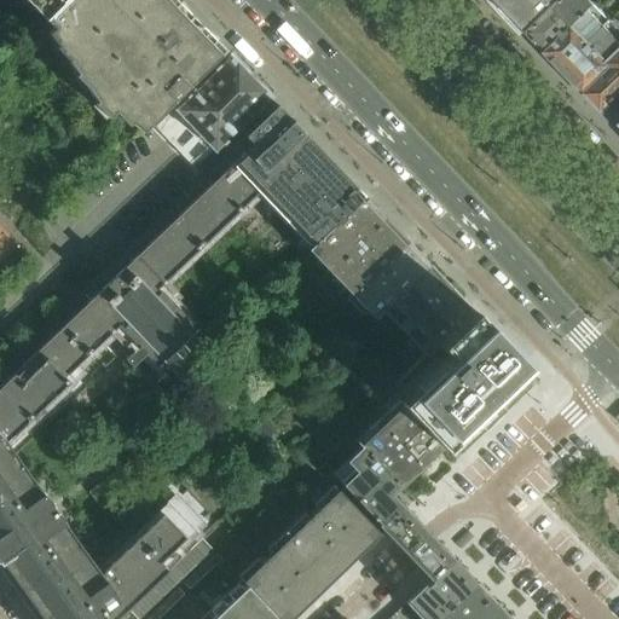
[(59,0),(25,0),(42,16),(59,0)]
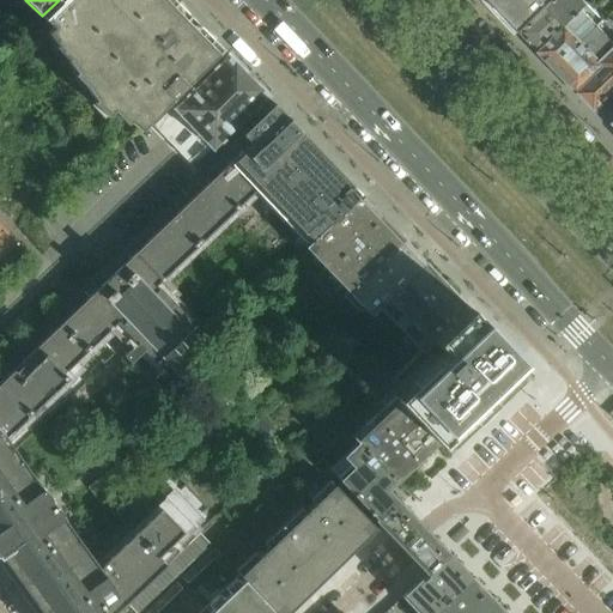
[(212,38),(214,36),(198,24),(195,26),(184,22),(189,17),(177,0),(176,1),(174,0),(59,0),(42,16),(53,28),(48,32),(56,44),(60,42),(72,54),(67,60),(76,72),(79,70),(91,83),(86,87),(95,99),(98,97),(111,111),(119,105),(131,117),(128,121),(140,131),(157,114),(223,49),(212,38)]
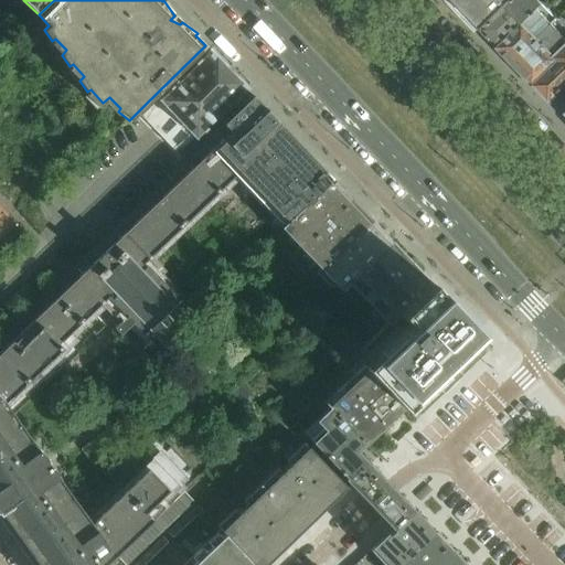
[(455,0),(483,29),(513,0),(455,0)]
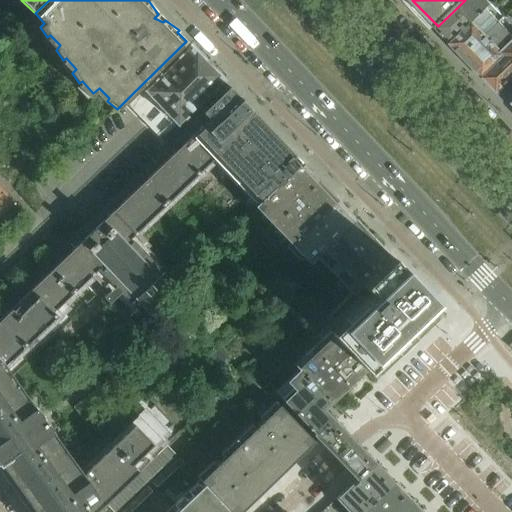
[(488,0),(465,0),(438,26),(453,43),(493,4),(488,0)]
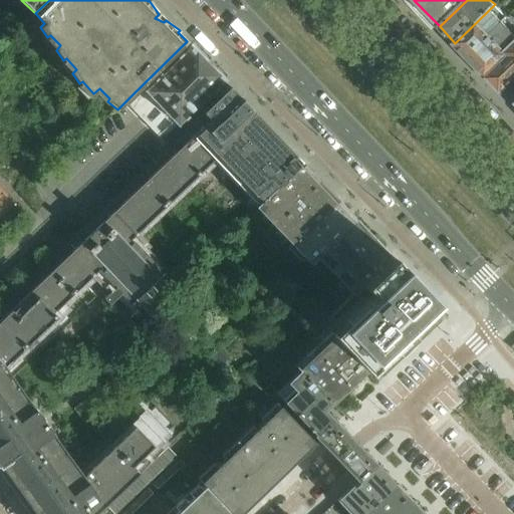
[(506,51),(513,43),(513,23),(495,4),(455,43),(487,76),(510,55),(506,51)]
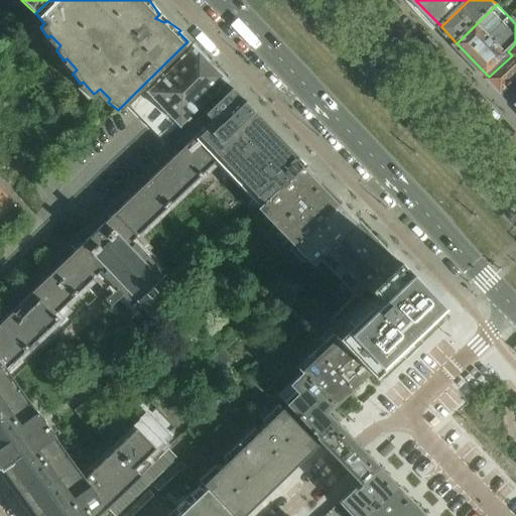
[(512,55),(489,77),(504,94),(515,82),(515,43),(508,51),(512,55)]
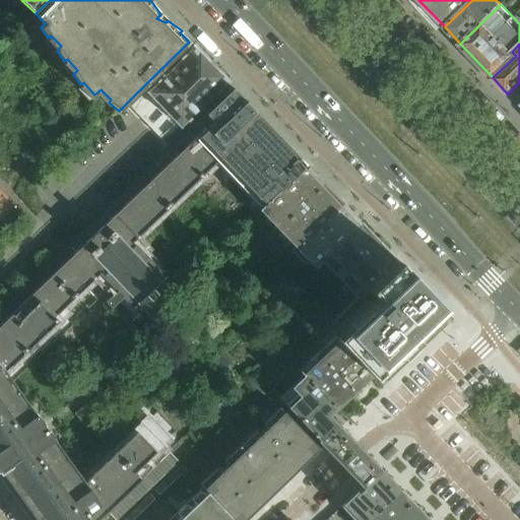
[(179,127),(226,81),(193,47),(146,92),(146,93),(138,102),(170,134),(179,126),(179,127)]
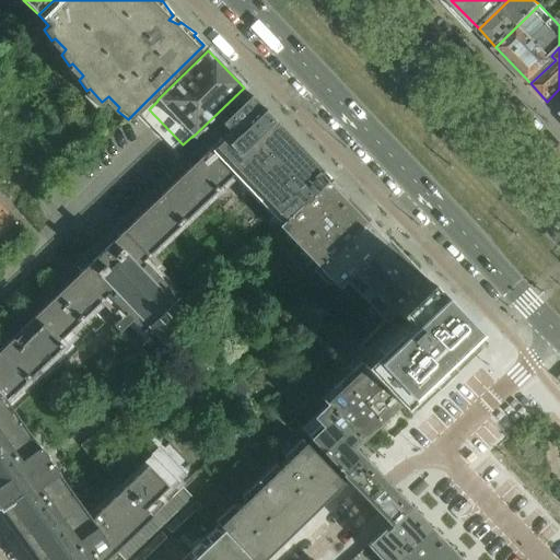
[(189,310),(161,280),(135,253),(139,248),(147,257),(237,171),(277,212),(280,210),(287,217),(288,218),(326,181),(329,177),(254,98),(249,94),(220,123),(224,127),(230,132),(69,284),(92,310),(104,299),(95,290),(100,287),(154,343),(189,310)]
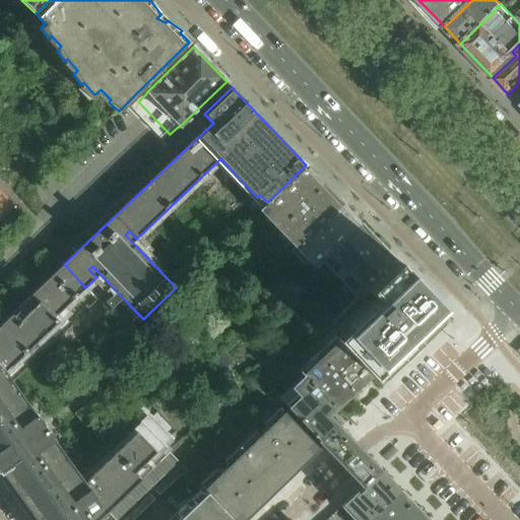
[(309,174),(303,168),(267,202),(266,201),(258,208),(265,217),(270,212),(280,223),(323,183),(312,171),(309,174)]
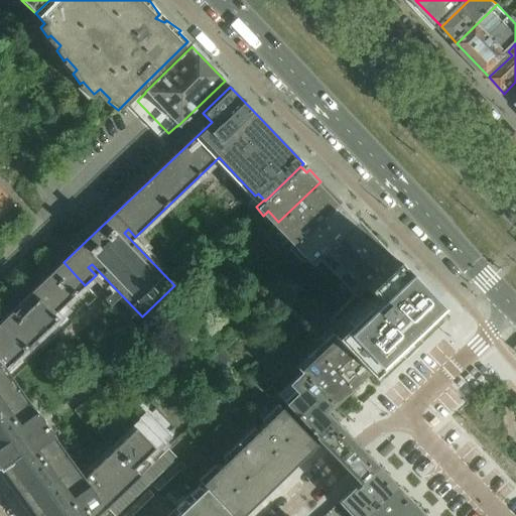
[(320,181),(278,222),(290,234),(284,239),(291,245),(296,240),(336,204),(330,197),(333,194),(320,181)]
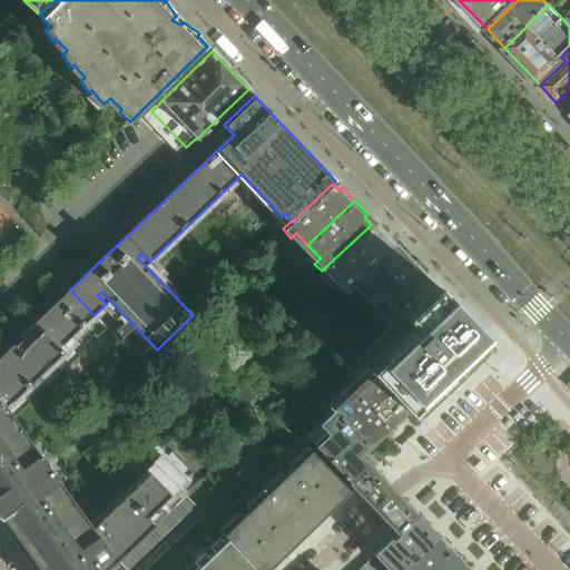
[(374,222),(371,225),(327,265),(342,279),(335,286),(342,293),(350,285),(391,245),(384,238),(387,235),(374,222)]
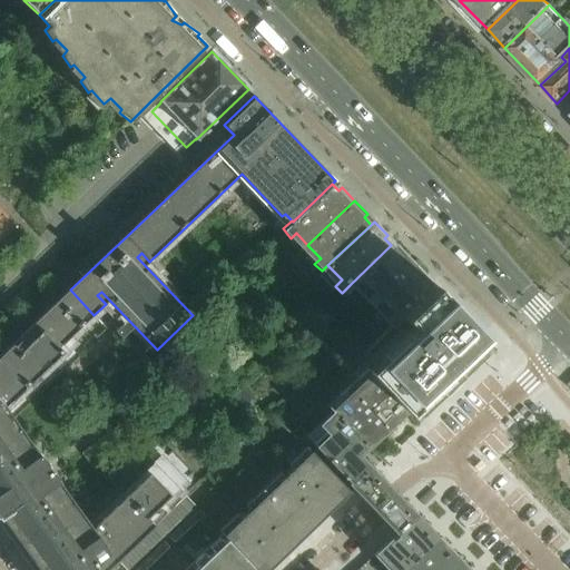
[(394,243),(391,245),(350,285),(370,305),(411,266),(404,259),(408,256),(394,243)]
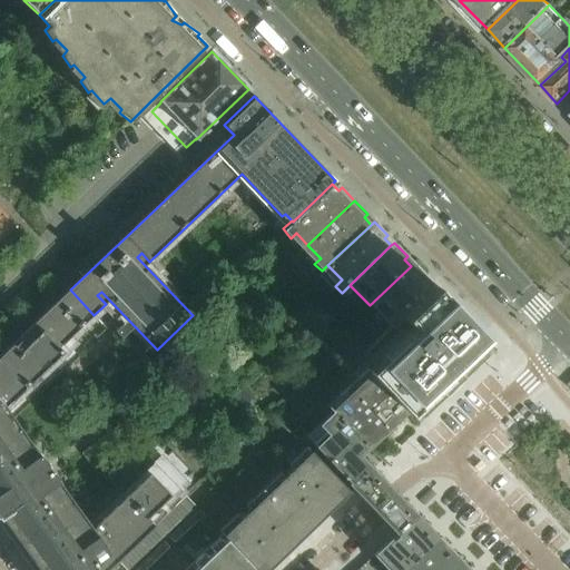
[(414,263),(411,266),(370,305),(390,326),(431,287),(424,279),(428,277),(414,263)]
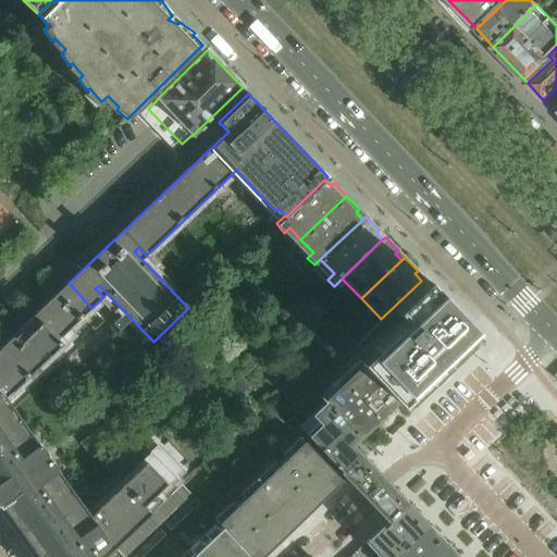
[(424,277),(421,281),(381,319),(348,351),(357,360),(398,403),(399,401),(404,406),(449,362),(445,358),(474,331),(424,277)]
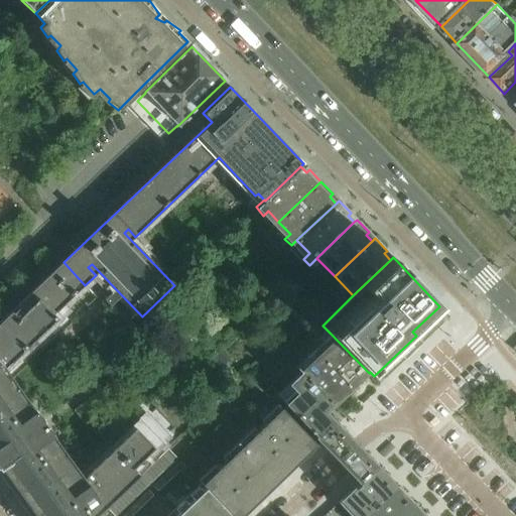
[(98,515),(140,476),(133,469),(165,437),(146,417),(84,478),(51,432),(52,432),(38,413),(38,414),(5,368),(68,308),(67,307),(88,287),(85,285),(63,262),(0,323),(0,474),(30,515),(98,515)]
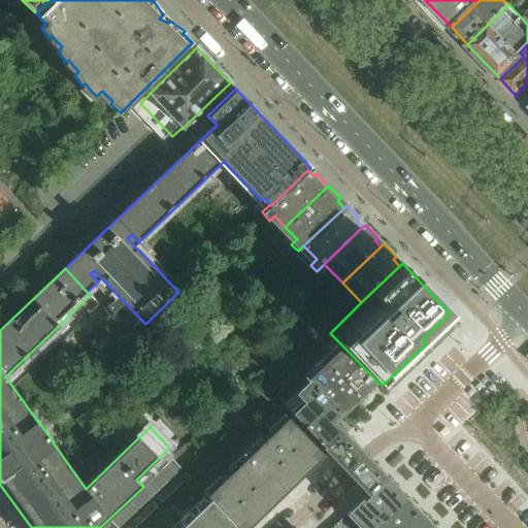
[(377,382),(338,341),(320,359),(324,362),(360,399),(377,382)]
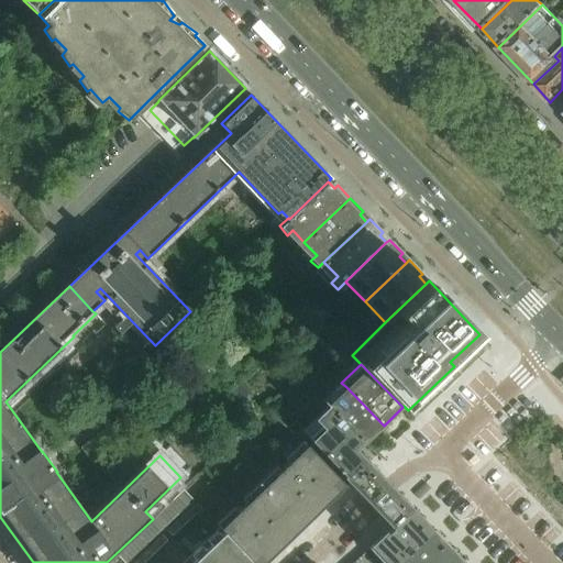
[(384,426),(345,386),(341,383),(322,401),(329,408),(364,444),(384,426)]
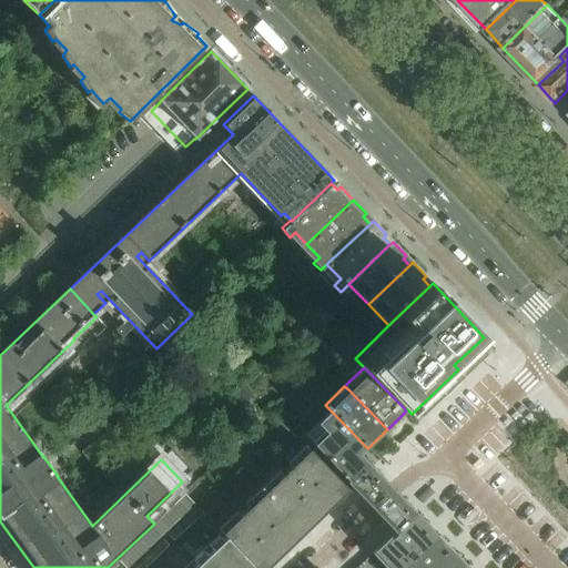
[(367,448),(332,412),(306,435),(375,508),(396,531),(416,511),(395,489),(361,454),(367,448)]
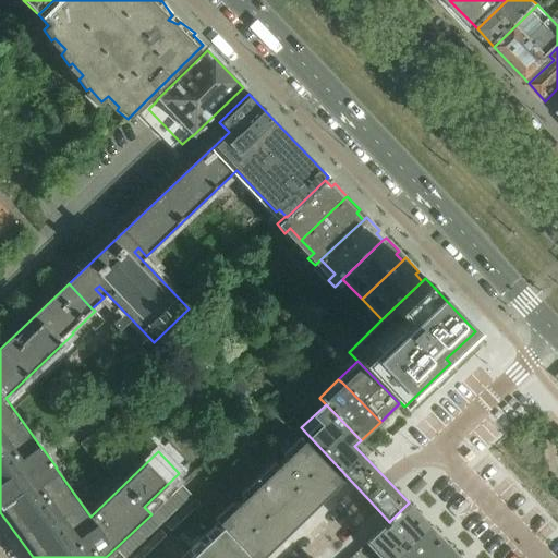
[(305,441),(219,524),(251,557),(262,557),(342,481),(305,441)]
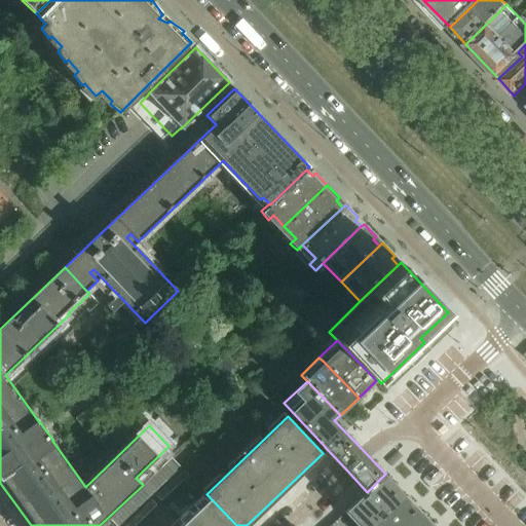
[(118,525),(181,467),(173,458),(110,518),(117,525),(118,525)]
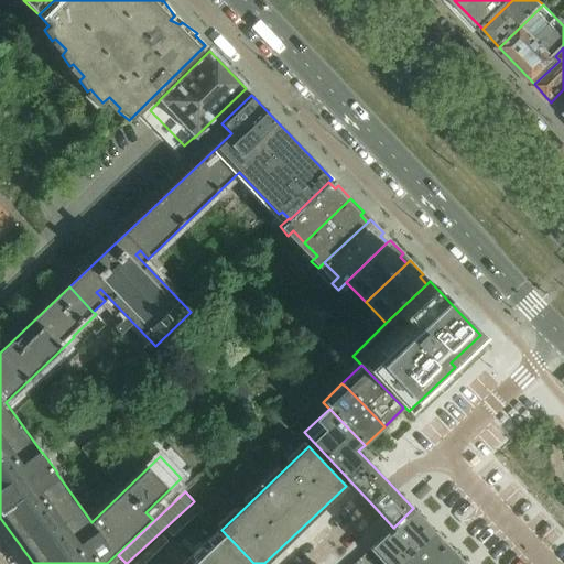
[(173,537),(202,510),(197,505),(169,532),(173,537)]
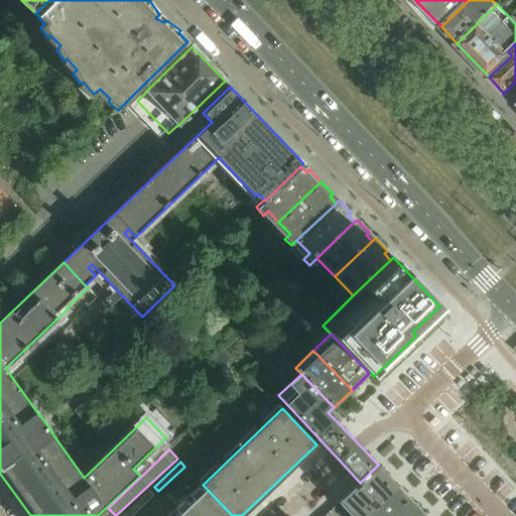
[(339,502),(352,515),(366,515),(398,486),(378,465),(360,483),(339,502)]
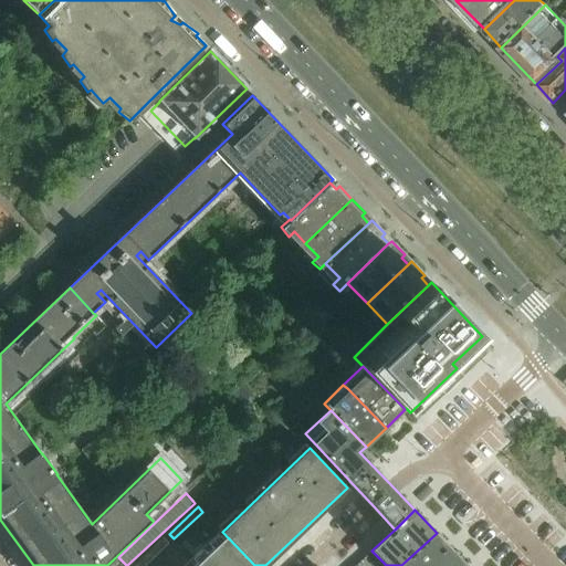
[(254,565),(222,532),(190,562),(194,565),(254,565)]
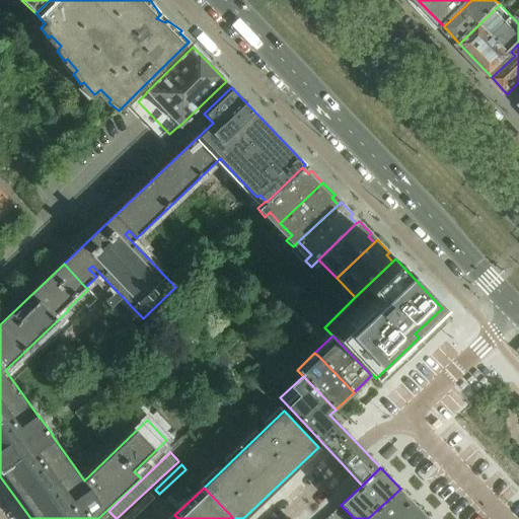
[(405,518),(418,507),(400,489),(368,518),(405,518)]
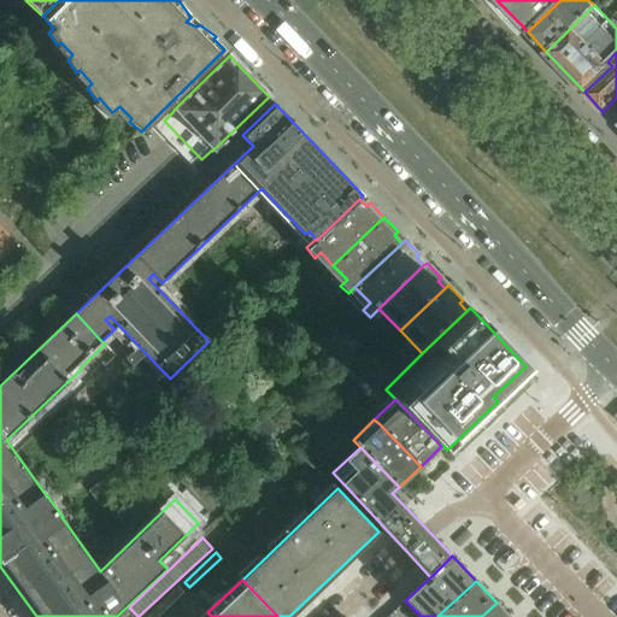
[(158,616),(184,593),(180,587),(147,616),(158,616)]
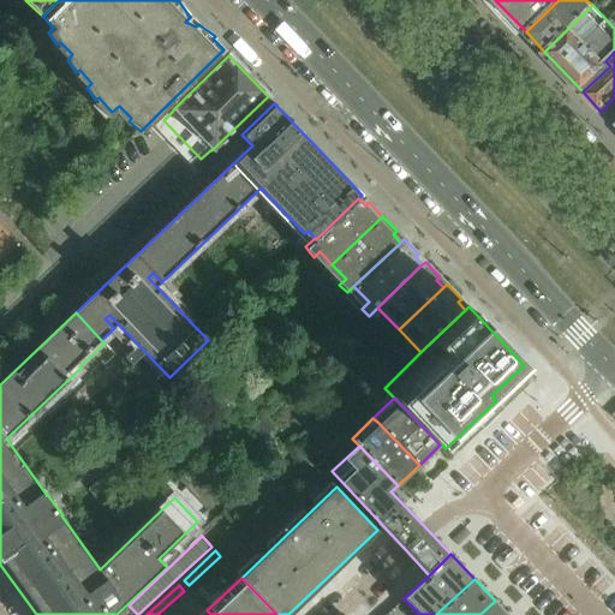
[(508,614),(495,601),(481,614),(508,614)]
